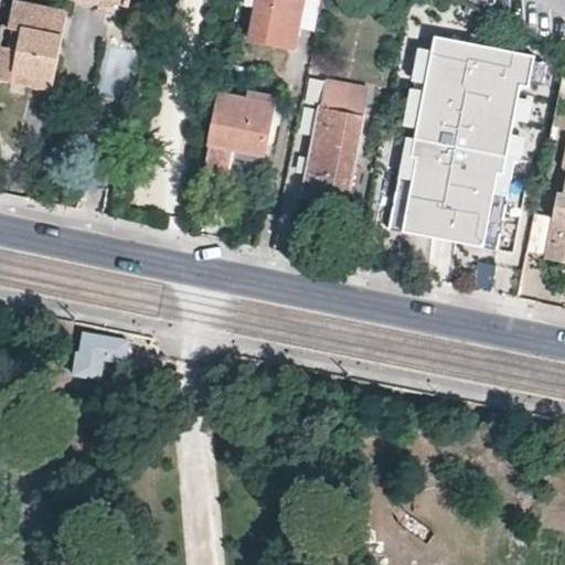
[(0,78),(51,91),(66,11),(13,0),(8,28),(11,29),(8,48),(0,45),(0,78)]
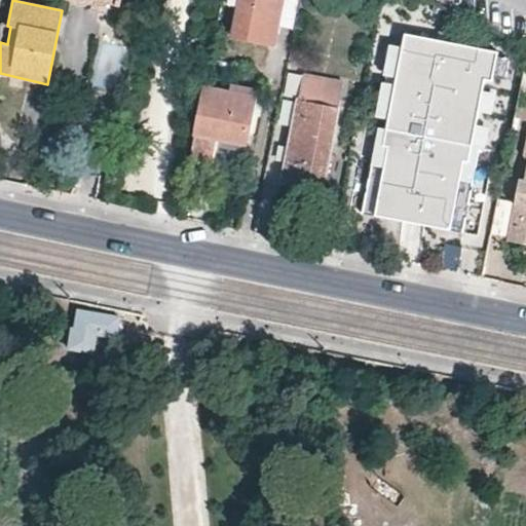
[(118,0),(80,0),(98,3),(99,6),(117,10),(118,0)]
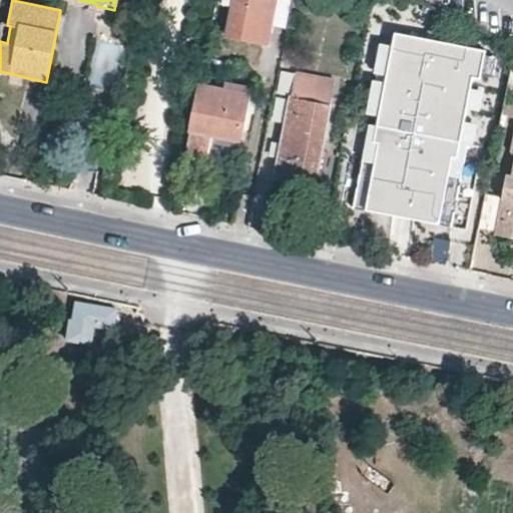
[(232,0),(231,7),(226,35),(265,43),(274,0),(232,0)]
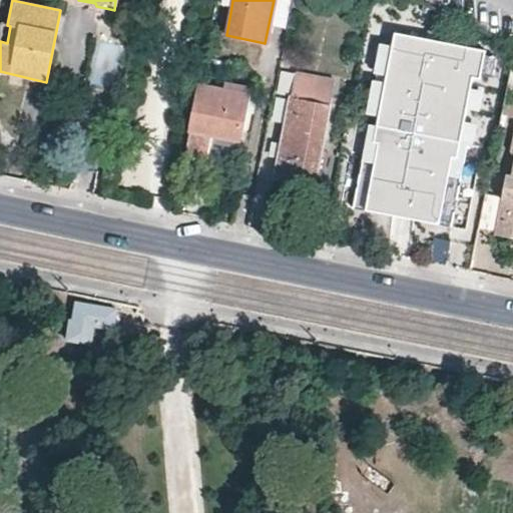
[(316,179),(335,79),(296,72),(274,178),(297,182),(298,175),(316,179)]
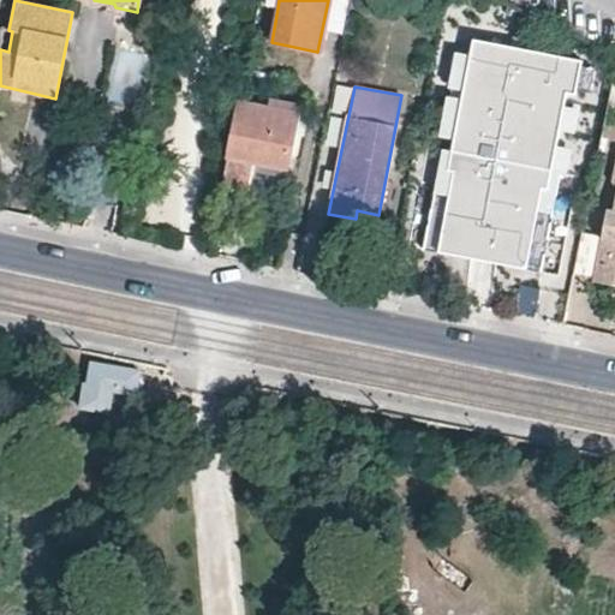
[(285,168),(291,133),(300,135),(304,115),(297,114),(297,106),(268,100),(266,109),(237,105),(227,157),(222,184),(251,189),(256,163),(285,168)]
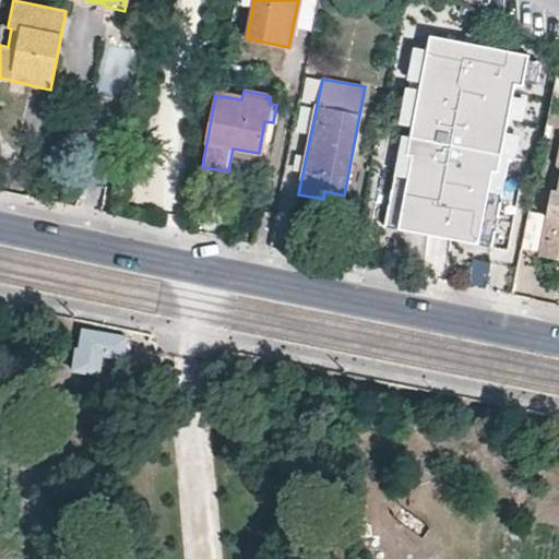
[(519,158),(396,137),(380,224),(502,246),(519,158)]
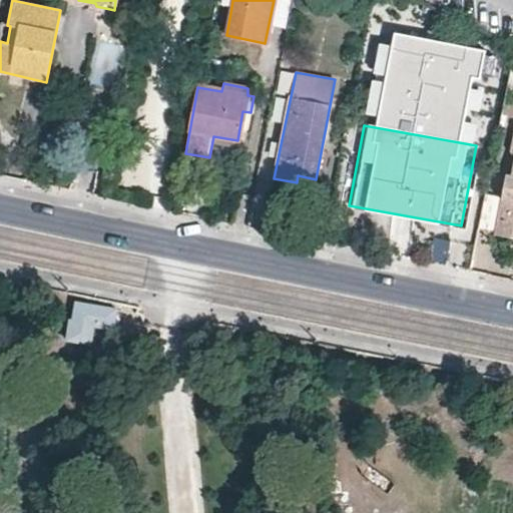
[(495,234),(512,238),(512,139),(511,150),(512,152),(512,169),(512,176),(506,175),(495,234)]
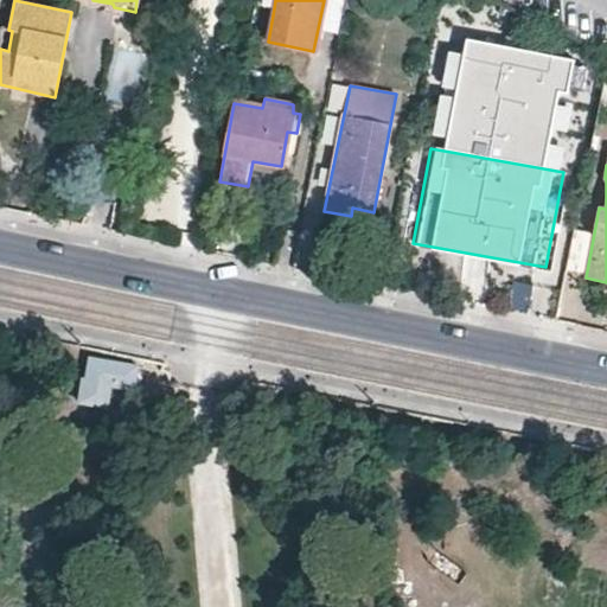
[(139,364),(90,357),(85,379),(82,378),(78,401),(107,406),(110,383),(134,388),(139,364)]
